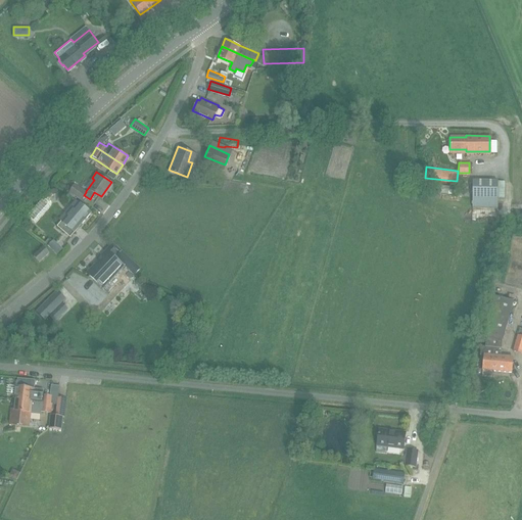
[(472,205),(496,206),(496,179),(472,179),(472,205)]
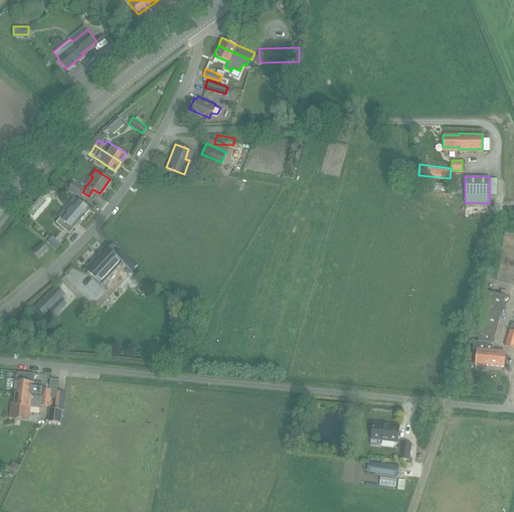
[(72,180),(67,187),(80,195),(82,192),(84,189),(84,188),(72,180)]
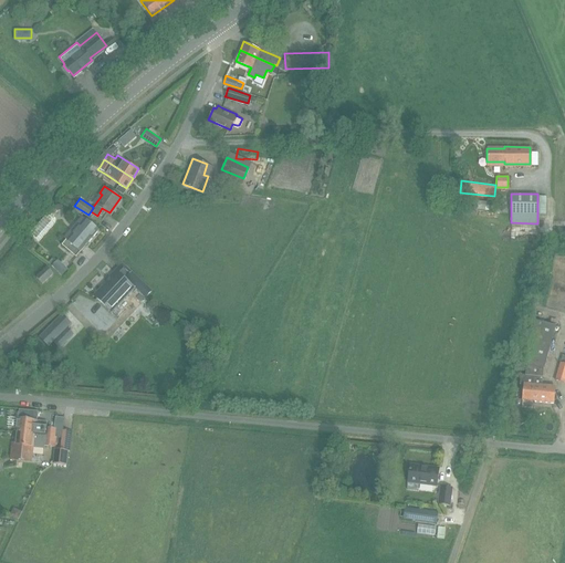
[(46,232),(64,215),(56,208),(40,226),(46,232)]
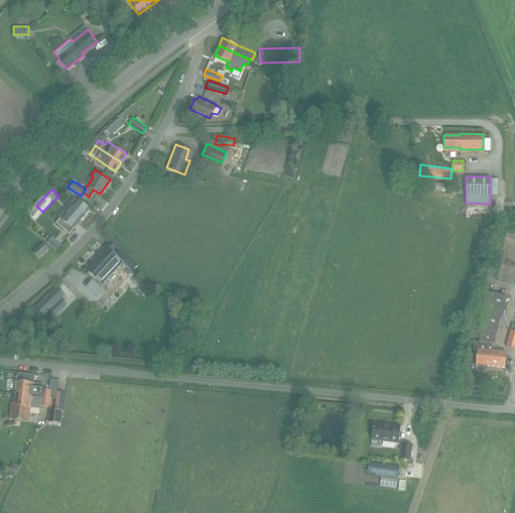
[(77,198),(55,222),(69,233),(89,208),(77,198)]
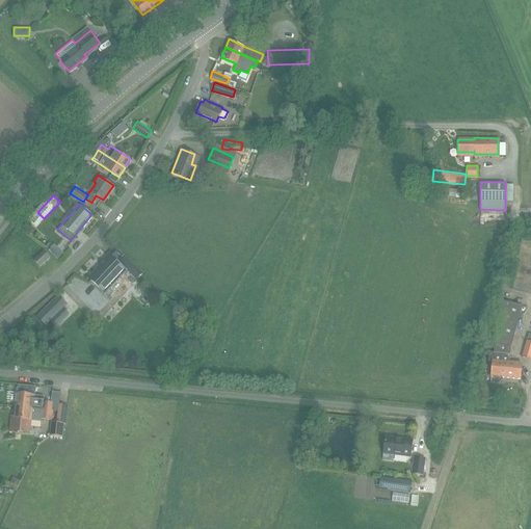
[(56,245),(63,252),(70,245),(61,238),(56,245)]
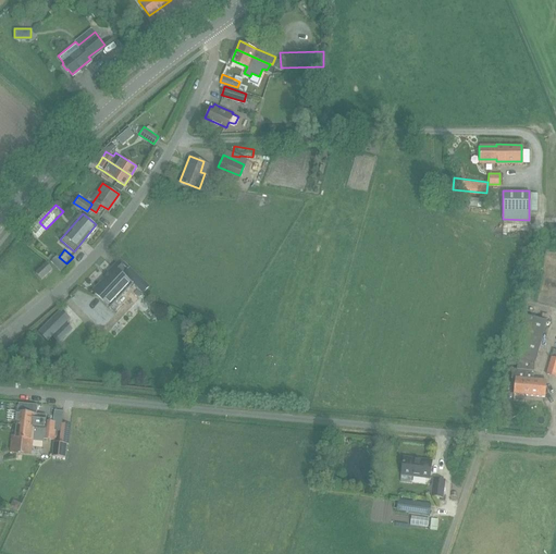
[(94,291),(109,305),(132,281),(141,291),(148,284),(119,257),(107,270),(109,271),(104,275),(107,278),(100,284),(99,284),(97,284),(95,286),(95,288),(96,288),(94,291)]
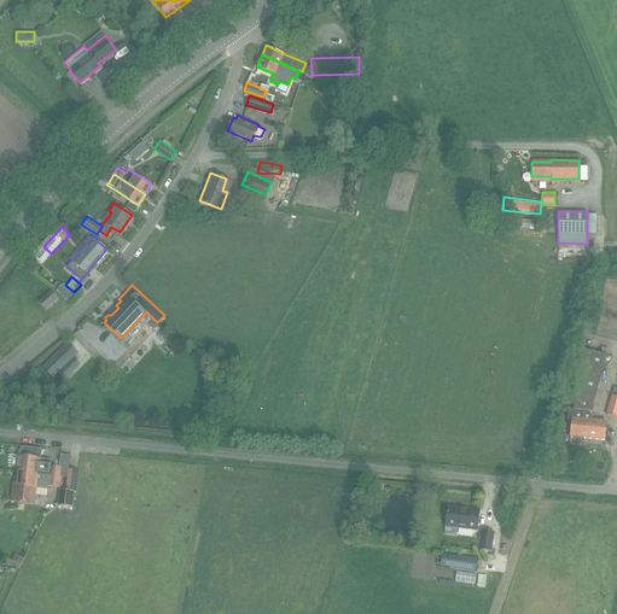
[(39,300),(45,308),(57,297),(51,290),(39,300)]
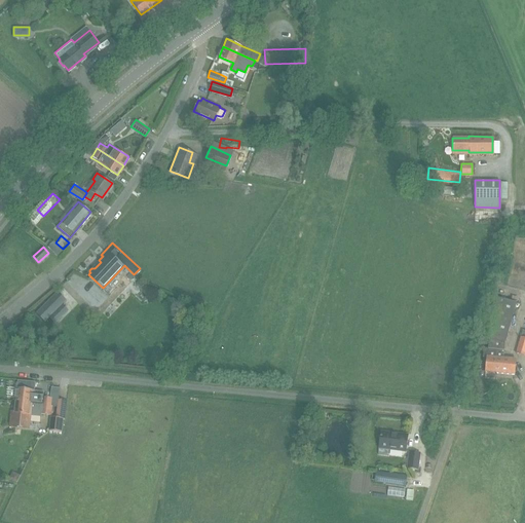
[(73,285),(49,309),(54,313),(59,310),(65,316),(84,296),(73,285)]
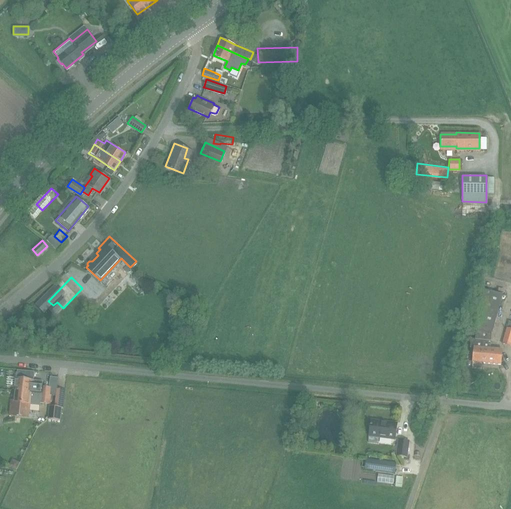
[(478,286),(470,315),(467,325),(475,327),(474,337),(470,337),(469,345),(473,345),(472,360),(500,363),(501,348),(489,347),(491,331),(501,292),(478,286)]
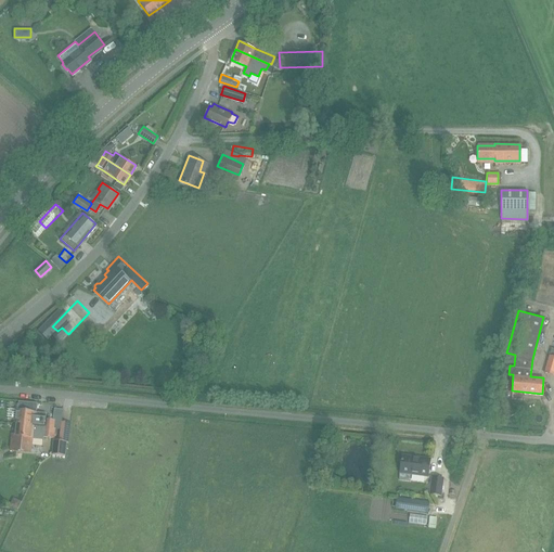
[(553,355),(549,354),(546,360),(543,370),(553,373),(553,355)]
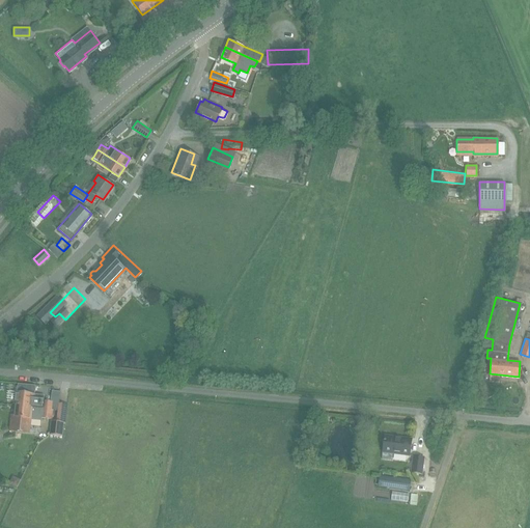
[(178,364),(171,361),(168,371),(174,373),(178,364)]
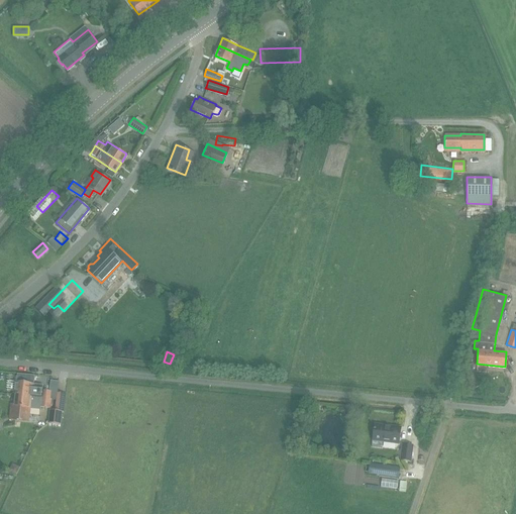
[(15,380),(14,392),(48,396),(48,397),(50,397),(56,398),(57,391),(58,383),(58,380),(50,379),(49,379),(49,382),(48,386),(41,385),(41,384),(38,383),(33,383),(33,382),(32,382),(33,375),(17,373),(16,380),(15,380)]
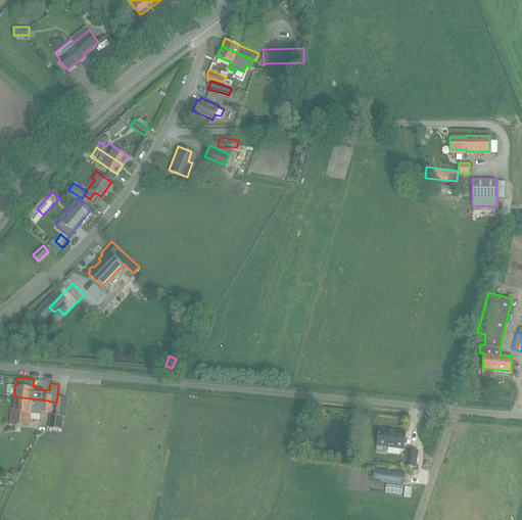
[(68,407),(70,390),(61,389),(60,396),(64,397),(63,406),(68,407)]
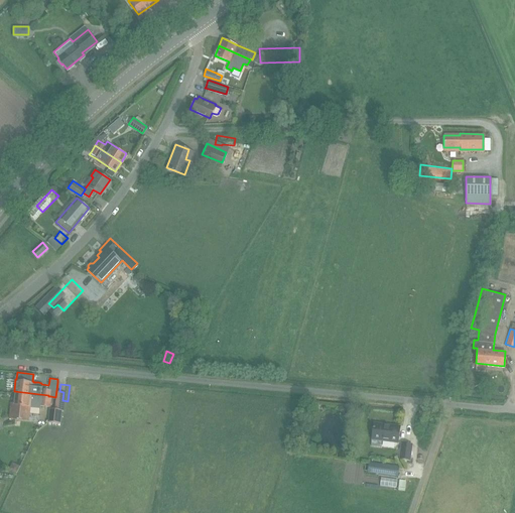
[(48,395),(14,391),(13,401),(10,401),(9,415),(25,416),(26,406),(36,407),(36,404),(49,405),(50,396),(48,396),(48,395)]
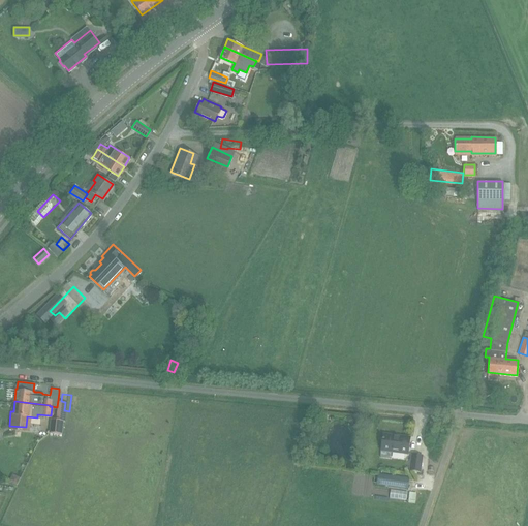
[(50,419),(49,431),(61,433),(62,420),(50,419)]
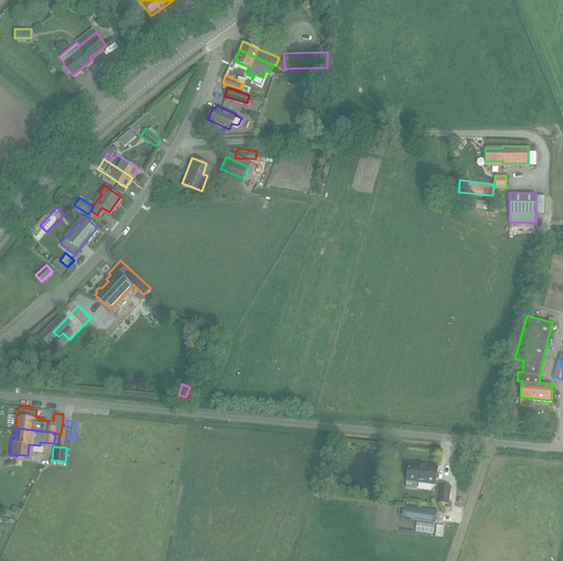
[(0,462),(7,464),(9,451),(0,449),(0,462)]
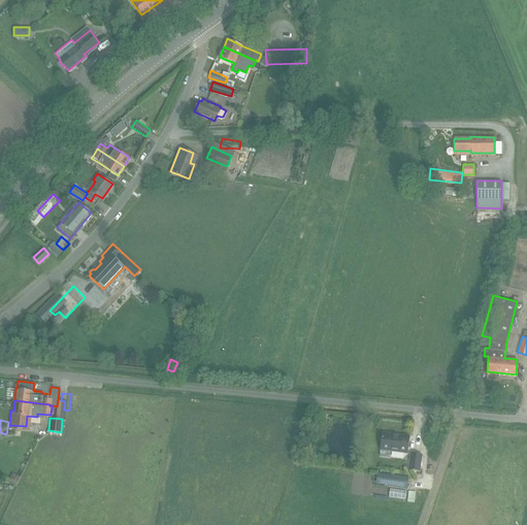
[(380,448),(406,452),(408,435),(382,431),(380,448)]
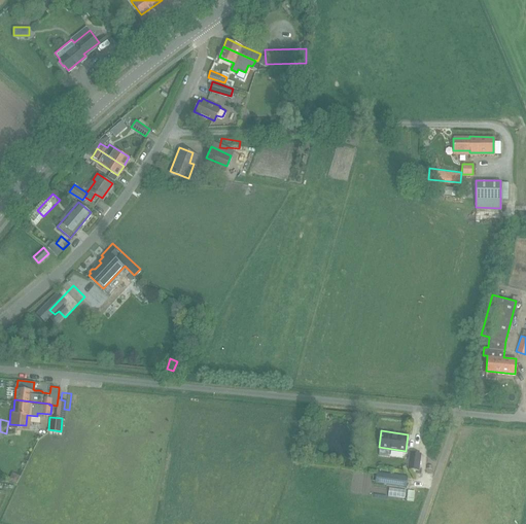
[(409,450),(407,467),(419,469),(421,452),(409,450)]
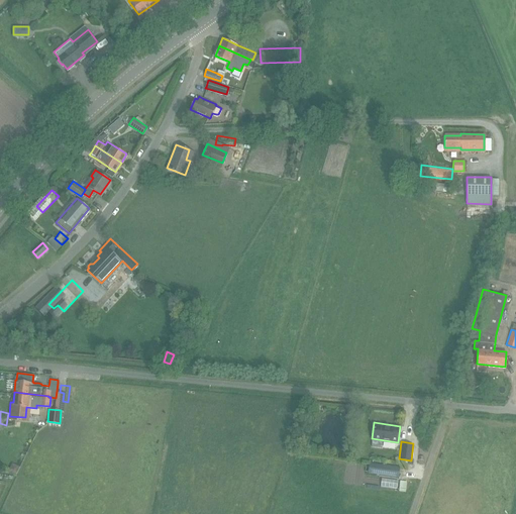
[(368,472),(388,474),(398,476),(399,466),(369,461),(368,472)]
